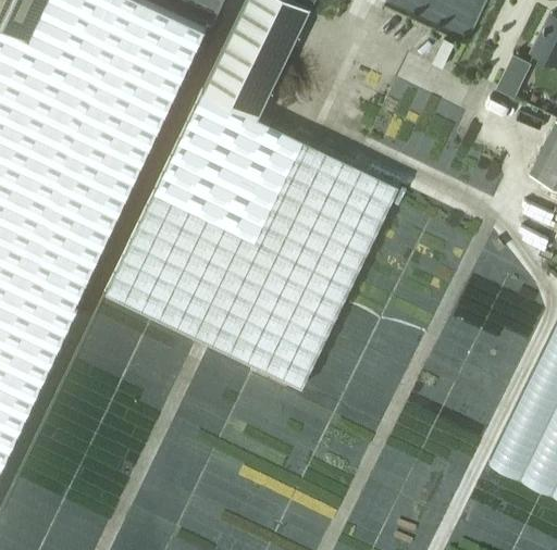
[(0,0),(0,32),(26,44),(46,0),(0,0)]
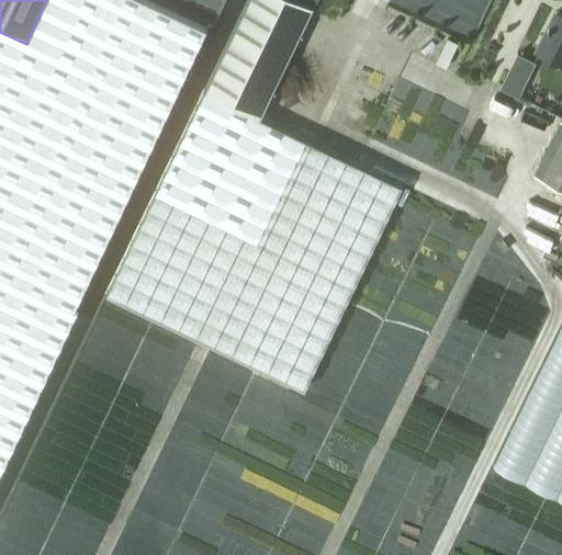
[(0,473),(205,37),(205,36),(130,0),(46,0),(26,44),(0,32),(0,473)]
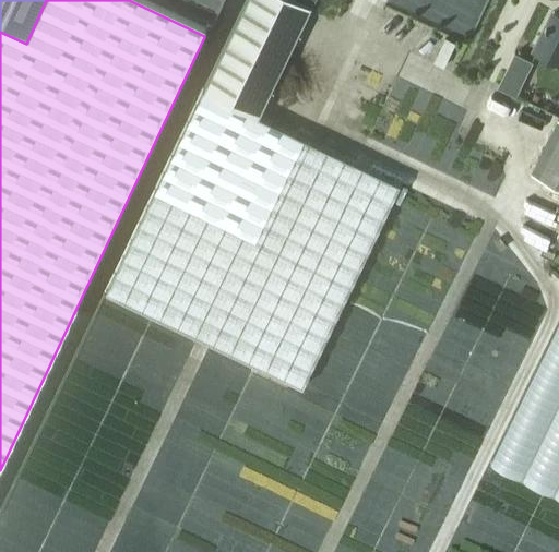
[(249,0),(216,69),(203,96),(206,97),(259,122),(311,12),(317,0),(249,0)]
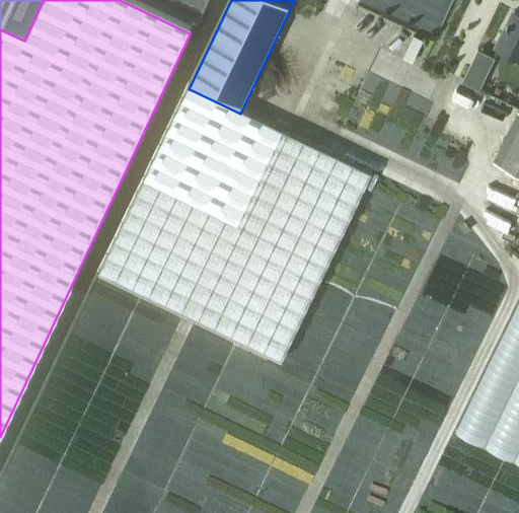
[(518,19),(515,17),(509,28),(507,27),(506,31),(507,32),(499,51),(518,60),(518,19)]
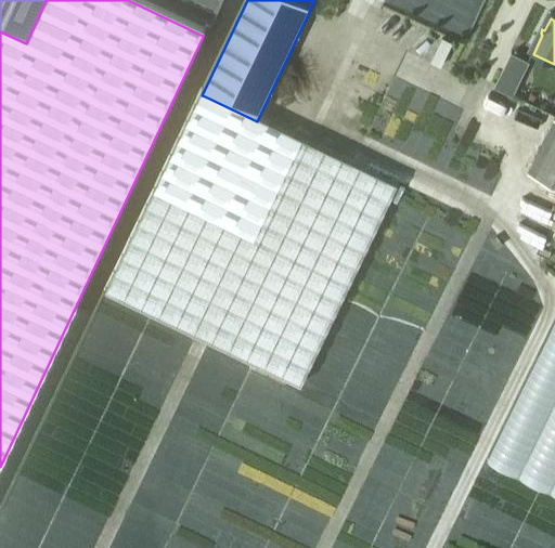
[(202,95),(105,297),(300,390),(397,188),(257,121),(205,96),(202,95)]
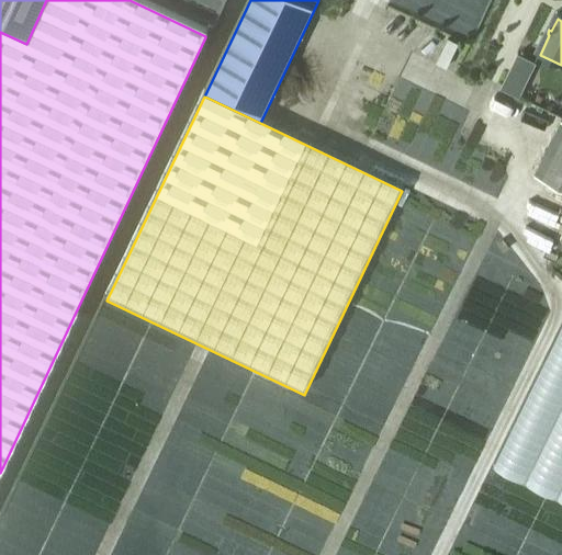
[(561,124),(534,179),(561,192),(561,124)]
